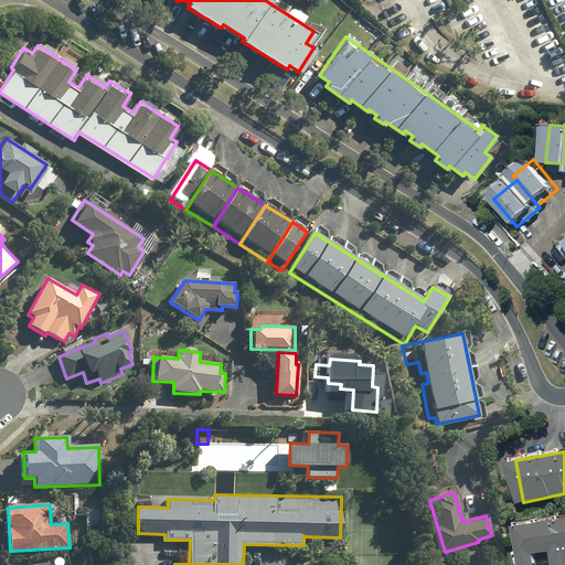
[(560,551),(562,564),(564,564),(564,516),(521,521),(524,564),(543,564),(542,552),(560,551)]
